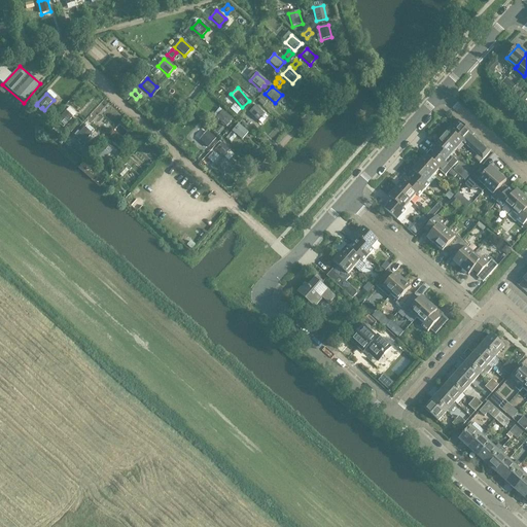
[(267,103),(260,99),(257,102),(262,107),(267,103)]
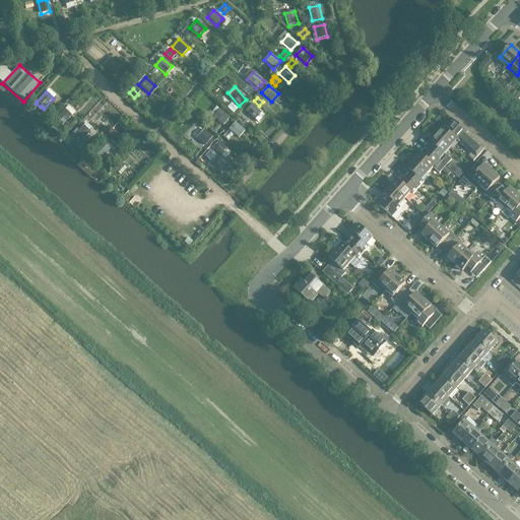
[(261,113),(251,105),(245,112),(255,120),(261,113)]
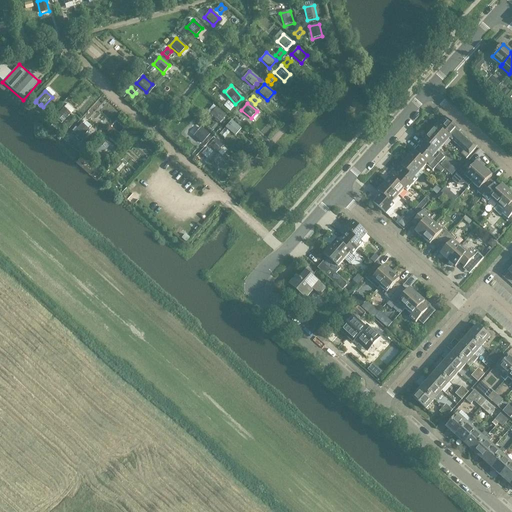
[(54,107),(50,104),(45,109),(49,112),(54,107)]
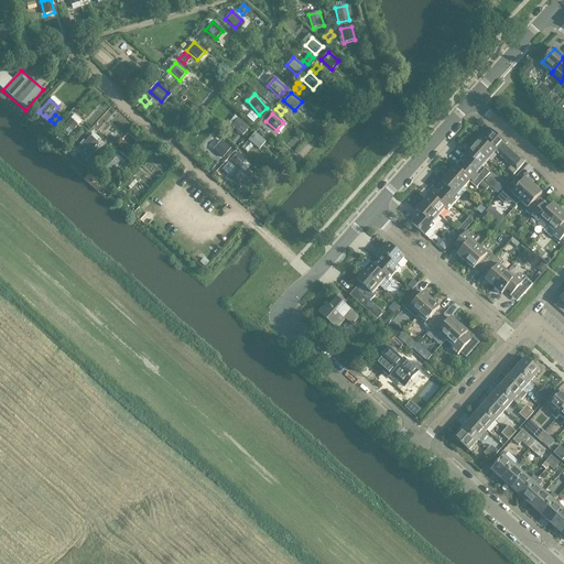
[(71,119),(61,129),(60,130),(63,133),(64,132),(68,136),(78,126),(71,119)]
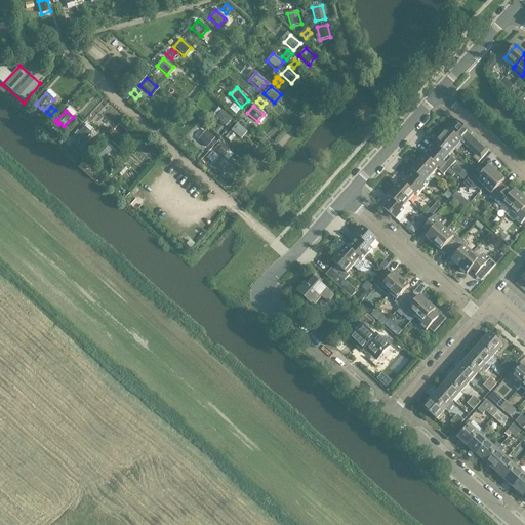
[(223,127),(224,126),(226,127),(232,119),(221,111),(215,118),(219,122),(218,124),(223,127)]
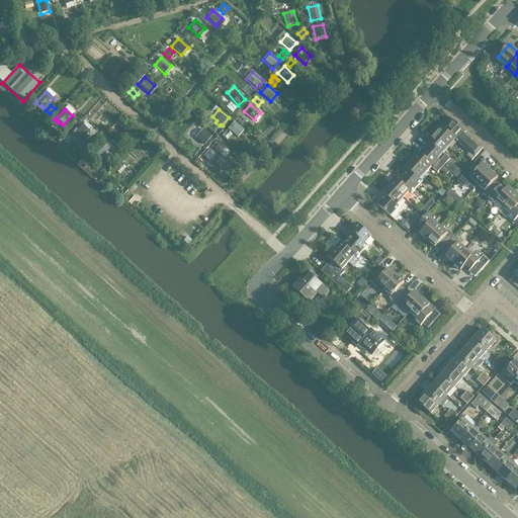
[(479,144),(452,120),(449,118),(435,135),(449,147),(455,141),(457,143),(460,140),(471,150),(466,155),(471,160),(481,151),(477,146),(479,144)]
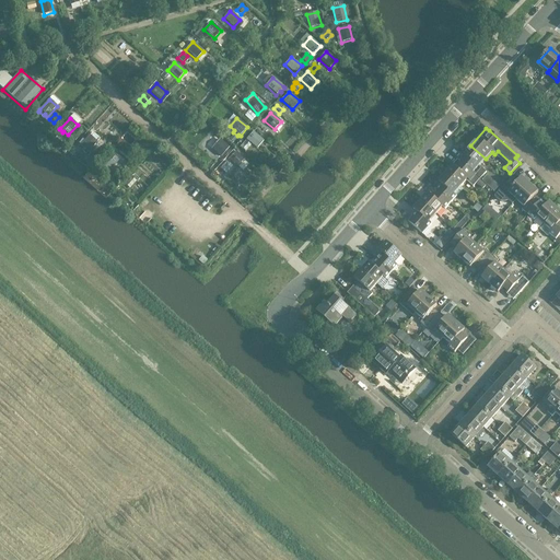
[(264,141),(253,132),(246,140),(257,150),(264,141)]
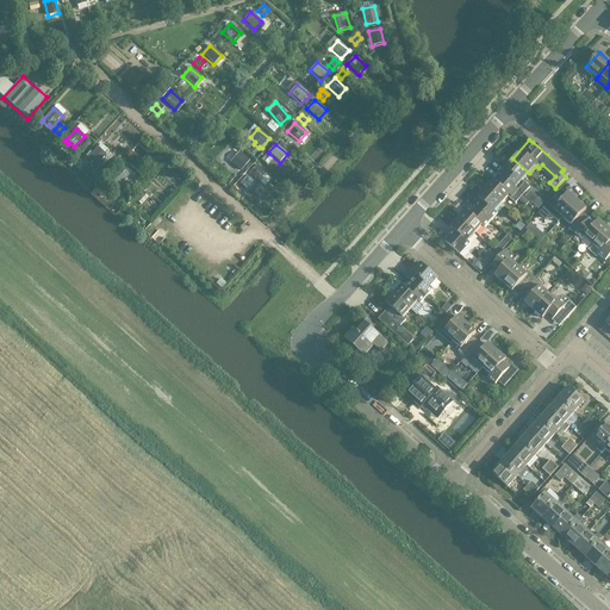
[(260,150),(255,147),(249,153),(254,156),(260,150)]
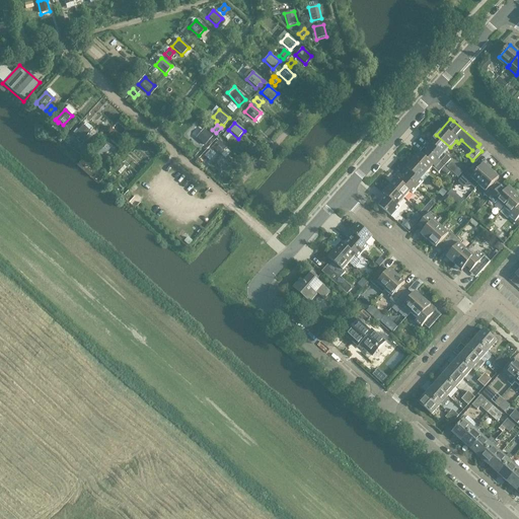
[(74,136),(75,137),(74,138),(80,143),(81,142),(90,132),(83,126),(74,136)]
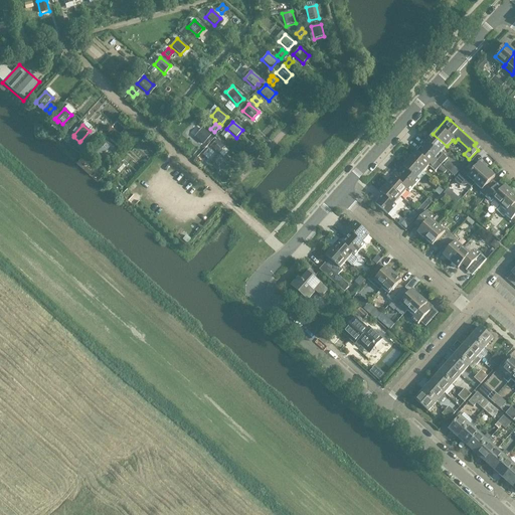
[(210,136),(200,128),(194,135),(204,144),(210,136)]
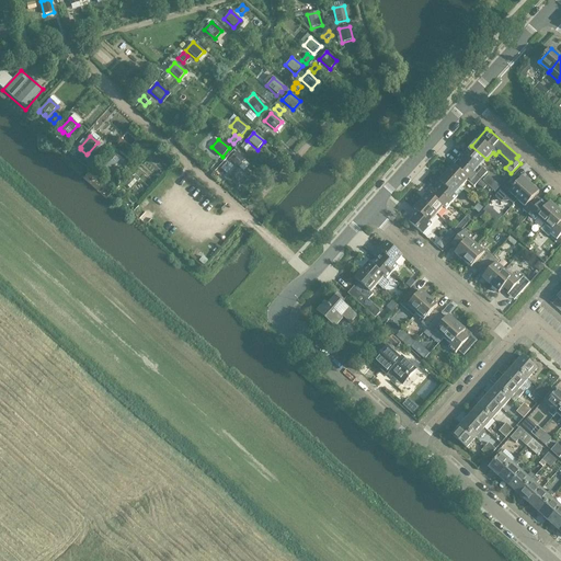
[(251,146),(245,141),(240,148),(245,152),(251,146)]
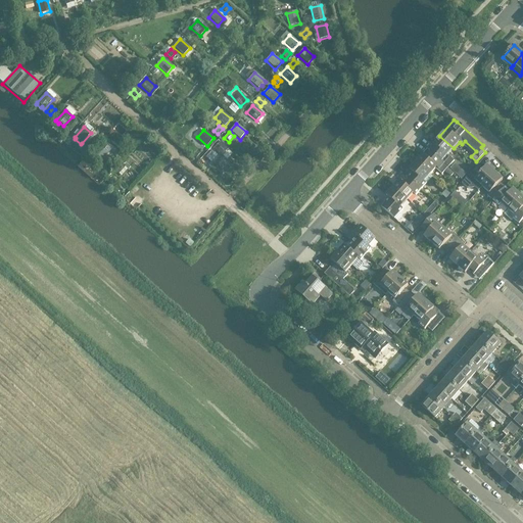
[(454,148),(439,136),(432,143),(436,146),(431,151),(448,168),(454,161),(446,156),(454,148)]
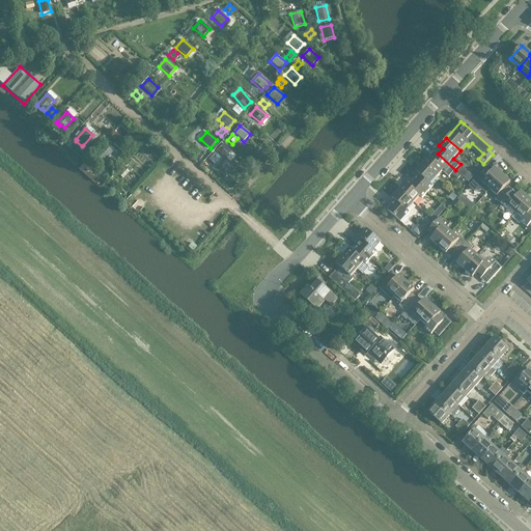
[(219,148),(229,161),(235,156),(225,143),(219,148)]
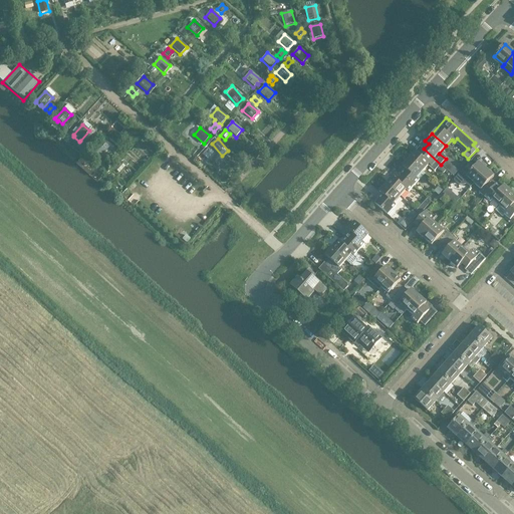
[(92,151),(91,153),(95,156),(96,155),(99,158),(108,148),(100,141),(92,151)]
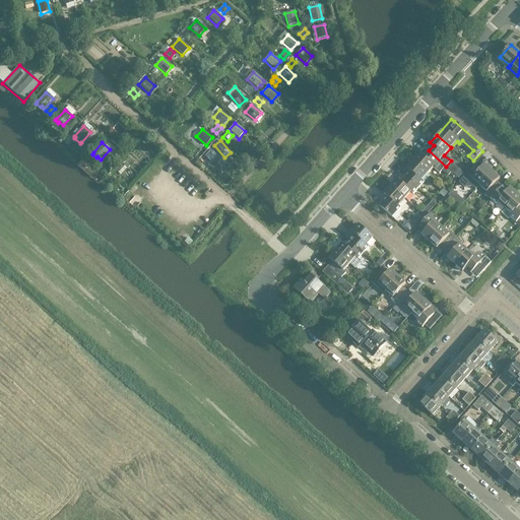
[(216,153),(211,149),(205,155),(210,160),(216,153)]
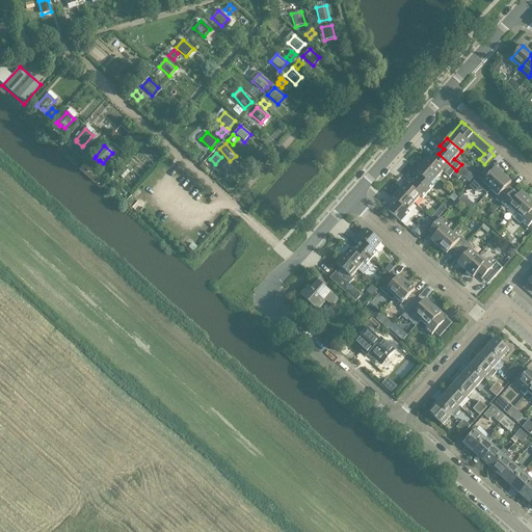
[(456,170),(439,154),(433,160),(430,157),(423,165),(437,178),(443,173),(449,178),(456,170)]
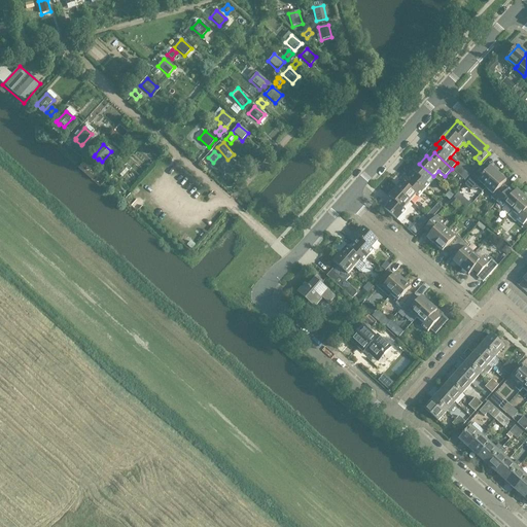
[(110,169),(115,163),(111,160),(106,166),(110,169)]
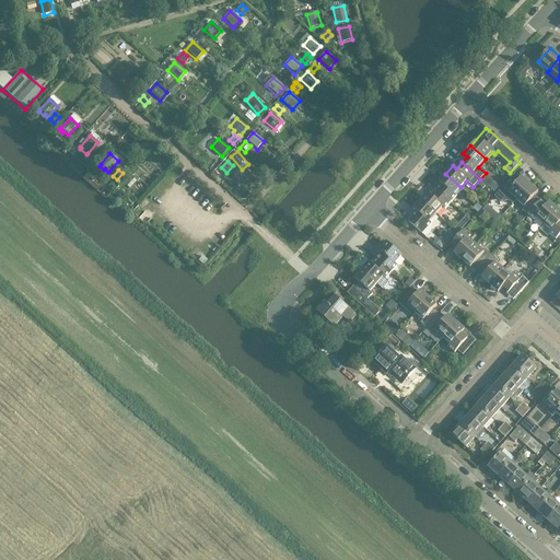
[(461,187),(445,174),(439,182),(442,185),(436,190),(451,203),(456,197),(454,195),(461,187)]
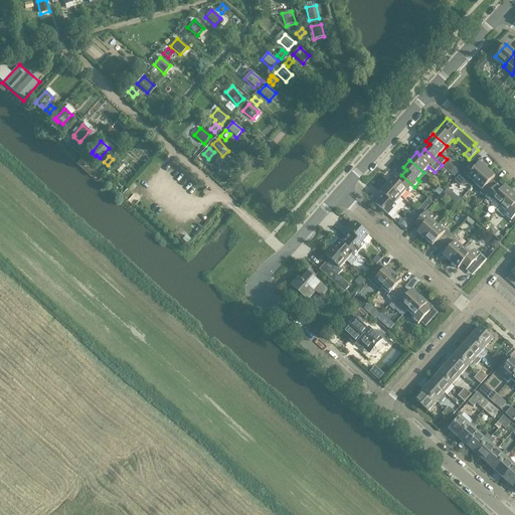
[(449,160),(444,166),(455,176),(460,170),(449,160)]
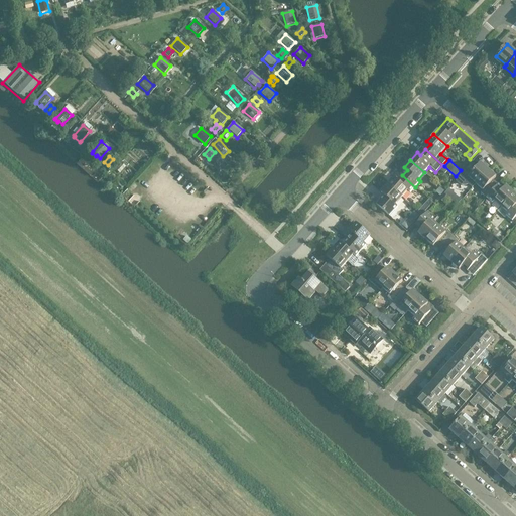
[(472,188),(488,170),(481,163),(478,166),(473,161),(461,174),(458,178),(456,180),(459,184),(462,185),(465,186),(468,185),(472,188)]
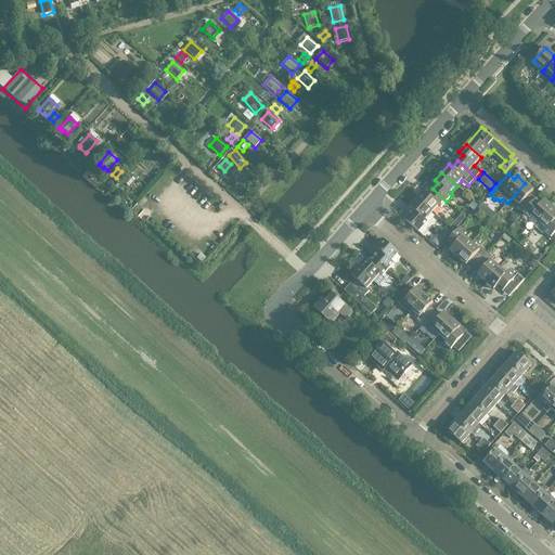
[(486,188),(476,178),(473,182),(478,188),(480,186),(483,190),(486,188)]
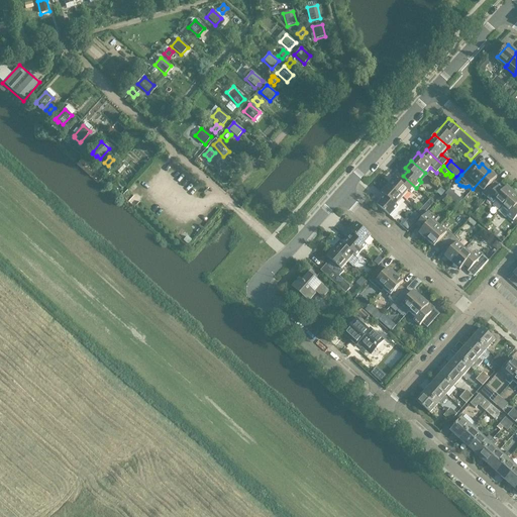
[(491,172),(489,171),(473,189),(474,190),(478,185),(484,191),(482,193),(488,198),(499,186),(493,181),(497,177),(491,172)]
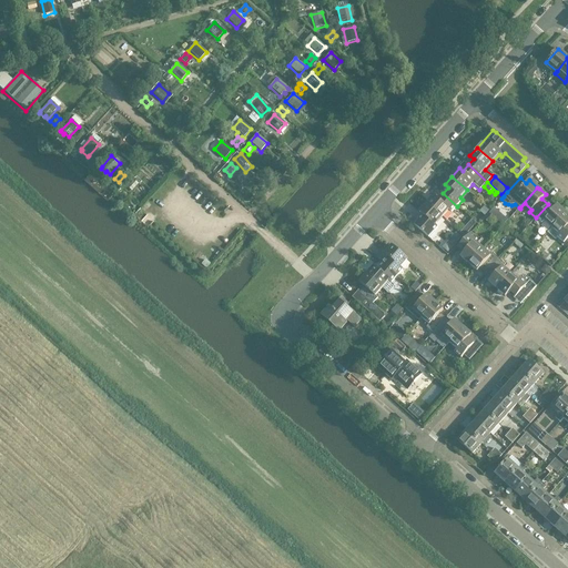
[(457,206),(443,193),(438,199),(434,195),(426,204),(442,217),(448,211),(452,213),(457,206)]
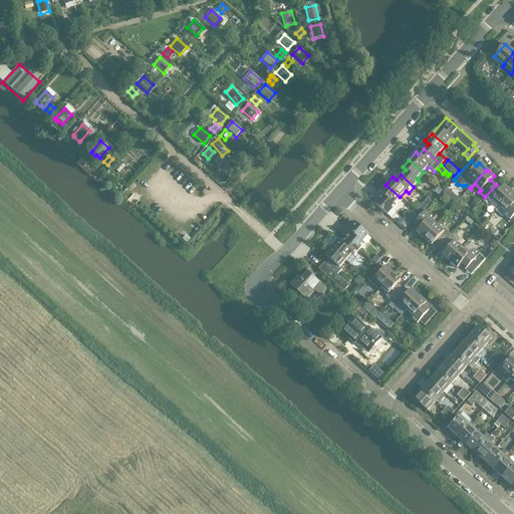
[(400,197),(386,185),(379,192),(382,194),(374,203),(388,215),(396,206),(394,204),(400,197)]
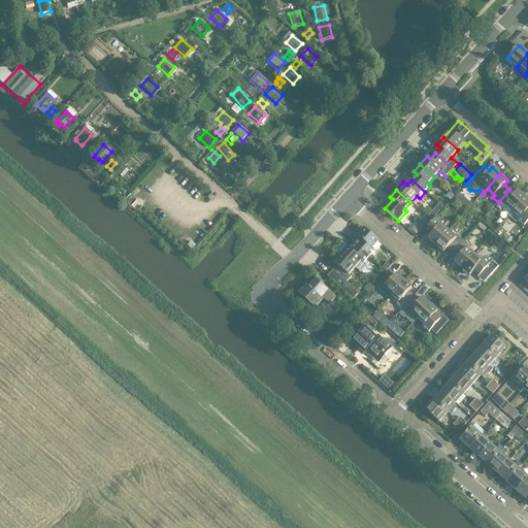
[(514,211),(526,198),(518,191),(515,195),(512,192),(509,190),(498,202),(500,204),(504,207),(506,205),(514,211)]
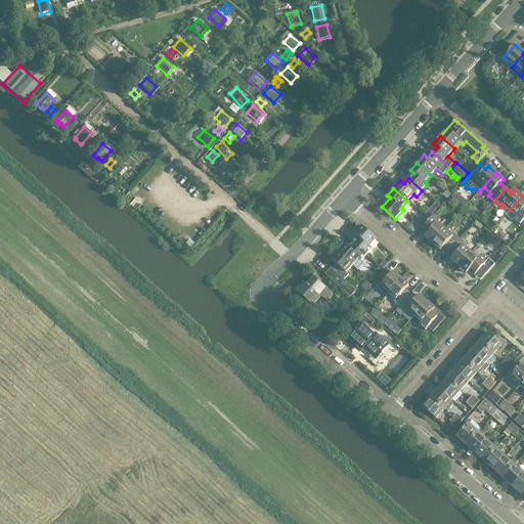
[(451,197),(465,206),(469,201),(455,191),(451,197)]
